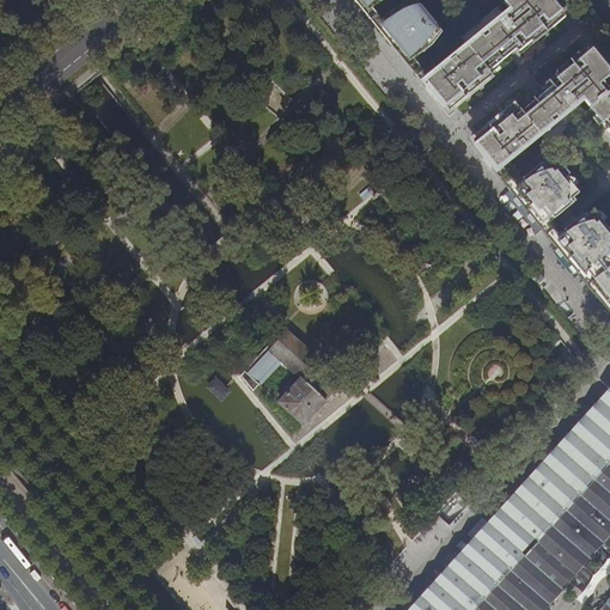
[(363,0),(371,10),(386,29),(401,48),(419,68),(426,62),(420,54),(431,46),(439,34),(413,0),(398,6),(388,14),(376,0),(363,0)]
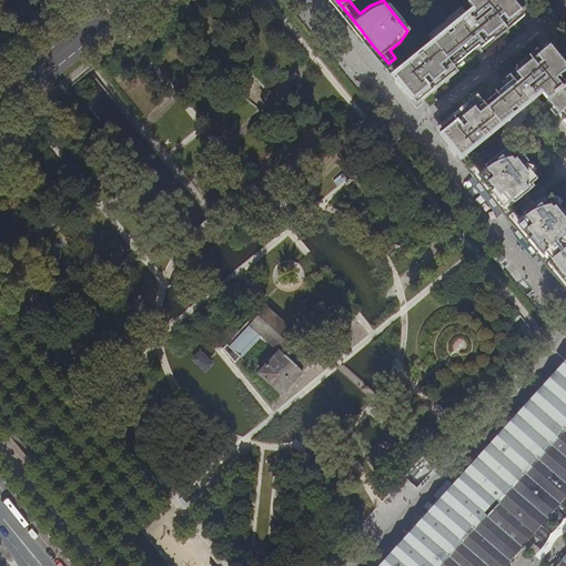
[(484,47),(523,16),(519,11),(519,10),(517,8),(512,0),(466,0),(463,2),(466,7),(472,12),(404,68),(395,58),(388,63),(392,68),(407,87),(410,84),(422,99),(424,97),(436,87),(437,88),(438,87),(441,82),(452,73),(453,74),(455,73),(458,69),(460,68),(455,62),(479,42),(484,47)]
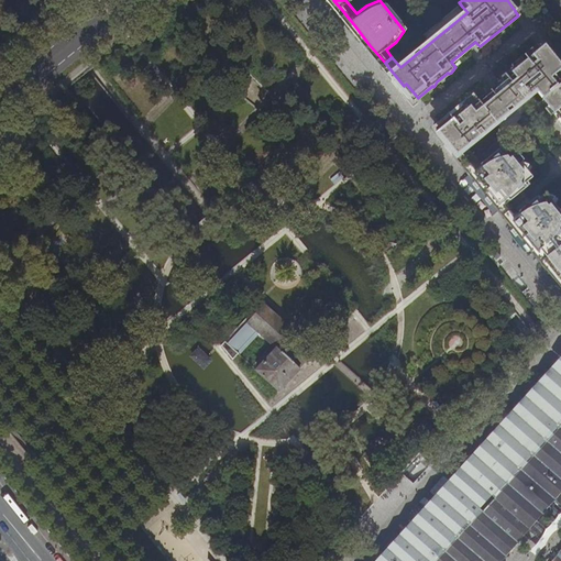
[(540,98),(560,80),(560,76),(556,69),(560,66),(560,65),(556,58),(542,42),(541,43),(538,39),(499,70),(504,75),(479,96),(474,90),(472,91),(469,94),(466,95),(468,96),(458,105),(452,107),(450,108),(451,109),(433,123),(442,134),(455,149),(464,160),(472,154),(477,150),(471,141),(480,133),(477,131),(479,128),(482,124),(485,129),(495,121),(502,129),(540,98)]
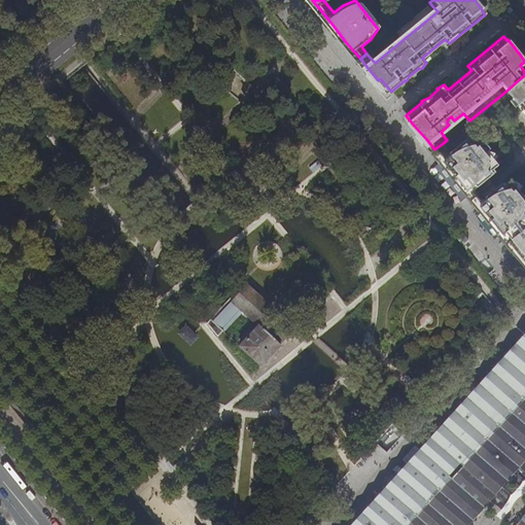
[(524,75),(505,92),(524,114),(524,75)]
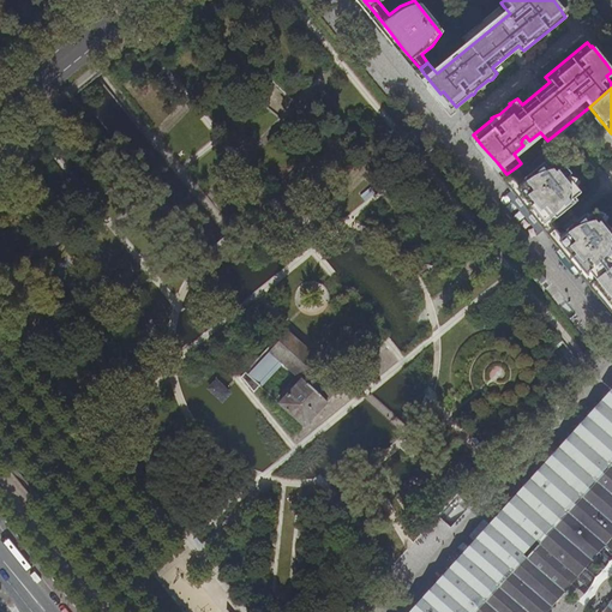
[(456,107),(443,91),(441,94),(444,99),(455,112),(461,107),(459,105),(456,107)]
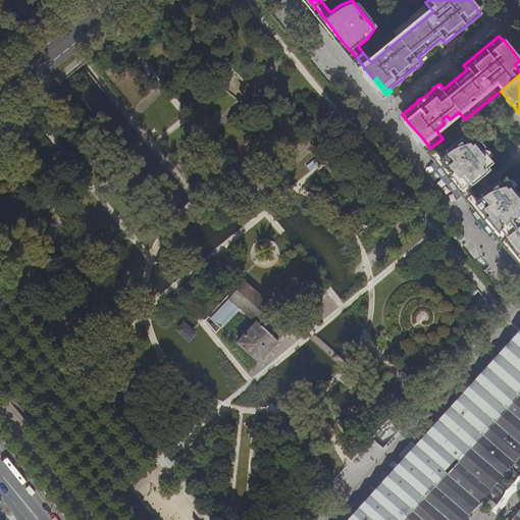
[(519,194),(516,193),(512,188),(514,183),(505,178),(500,183),(496,180),(490,185),(482,175),(488,170),(487,166),(491,163),(487,158),(489,153),(481,149),(483,147),(478,141),(472,144),(467,143),(463,141),(460,138),(444,150),(437,143),(430,148),(425,153),(434,164),(448,182),(463,199),(475,214),(490,234),(509,255),(519,268),(519,194)]
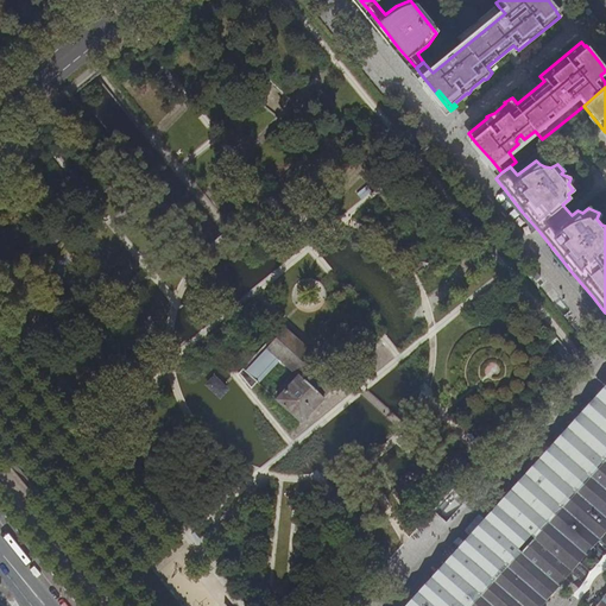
[(275,397),(300,420),(323,395),(340,377),(283,324),(278,329),(276,328),(260,346),(242,367),(253,377),(271,357),(294,377),(275,397)]
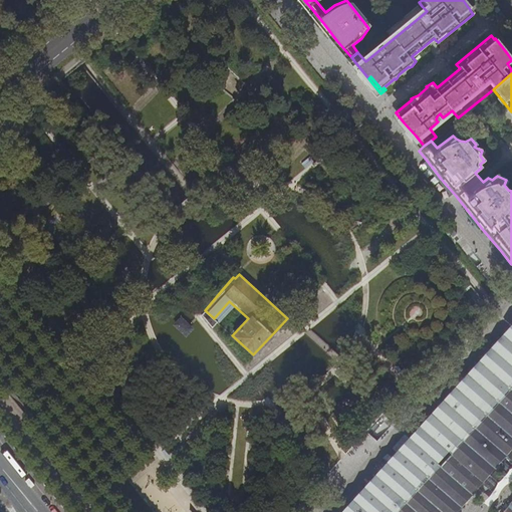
[(189,322),(180,314),(171,323),(185,335),(193,327),(189,322)]
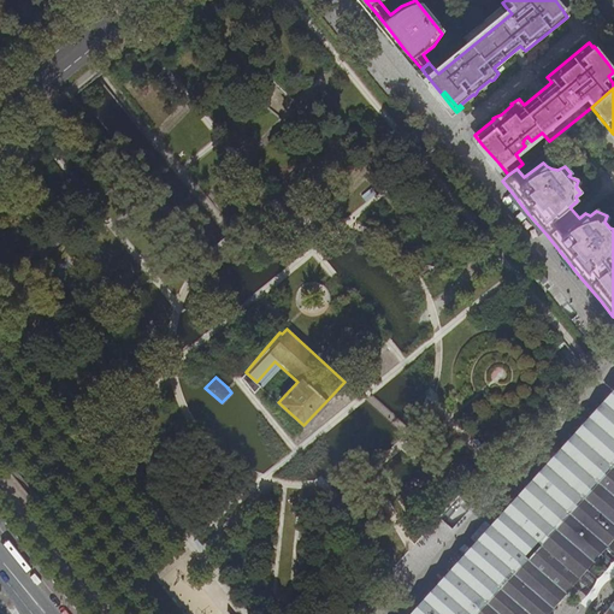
[(613,388),(603,401),(613,411),(613,388)]
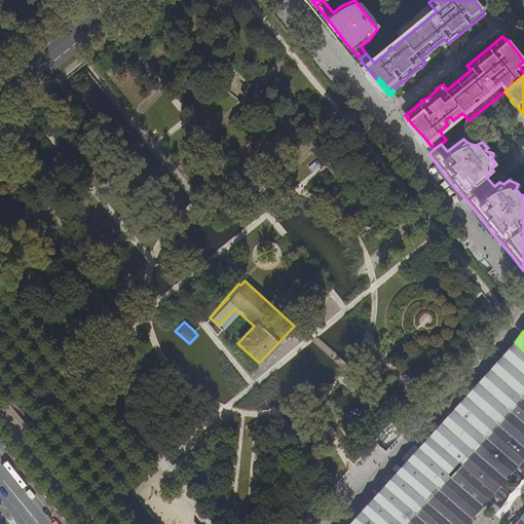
[(511,346),(502,356),(494,365),(475,386),(456,407),(438,426),(429,436),(444,449),(456,460),(457,459),(460,462),(449,475),(446,472),(433,459),(419,447),(412,455),(397,472),(381,488),(363,509),(348,523),(464,523),(476,512),(486,500),(487,498),(494,490),(504,479),(512,471),(522,458),(523,456),(523,350),(515,342),(511,346)]
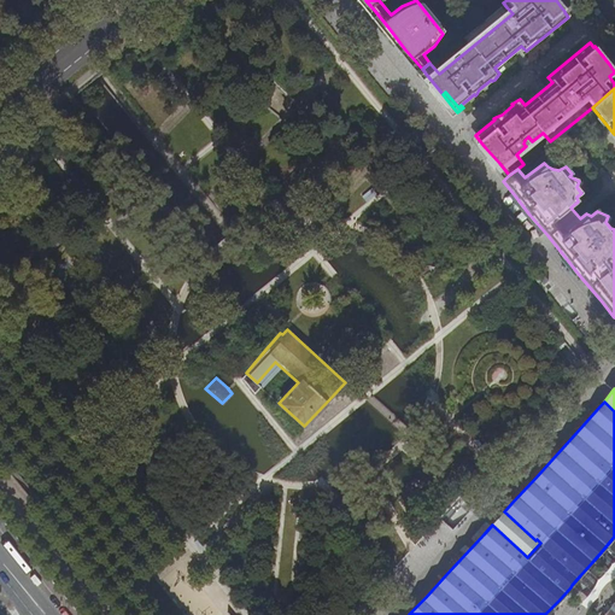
[(521,527),(504,511),(503,514),(498,519),(492,525),(508,539),(523,554),(527,557),(540,543),(537,539),(536,540),(521,527)]
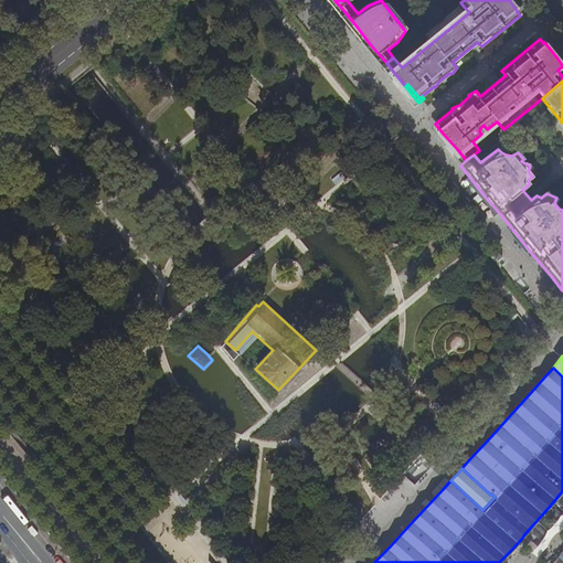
[(562,562),(562,546),(551,560),(548,562),(562,562)]
